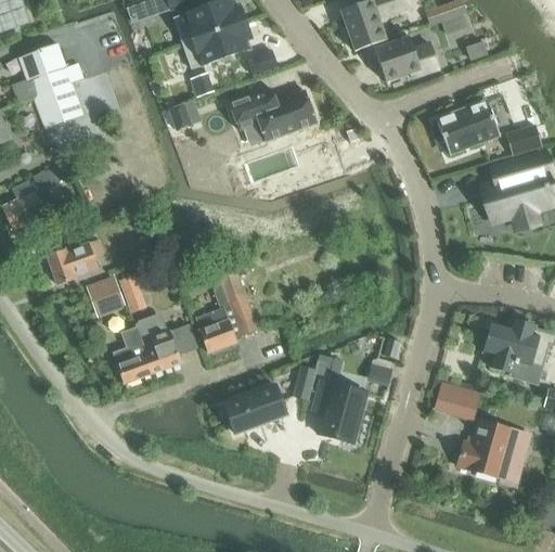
[(166,0),(170,9),(194,0),(166,0)]
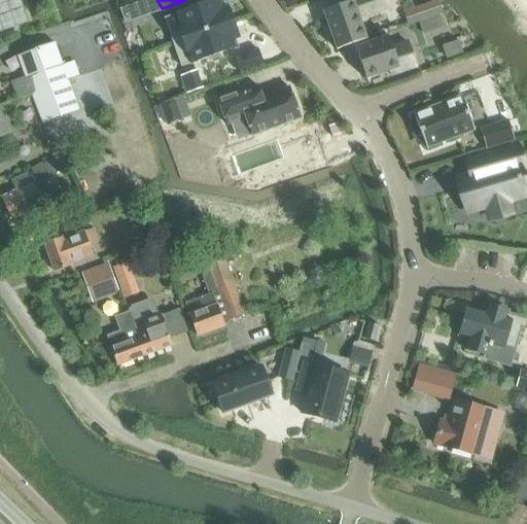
[(173,40),(233,20),(227,5),(222,7),(219,0),(210,0),(165,16),(173,40)]
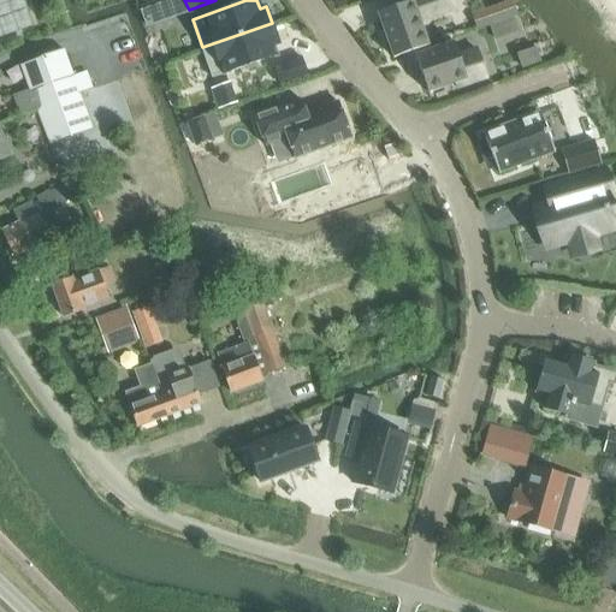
[(378,10),(394,55),(403,52),(425,45),(428,43),(420,18),(460,5),(457,0),(407,0),(378,10)]
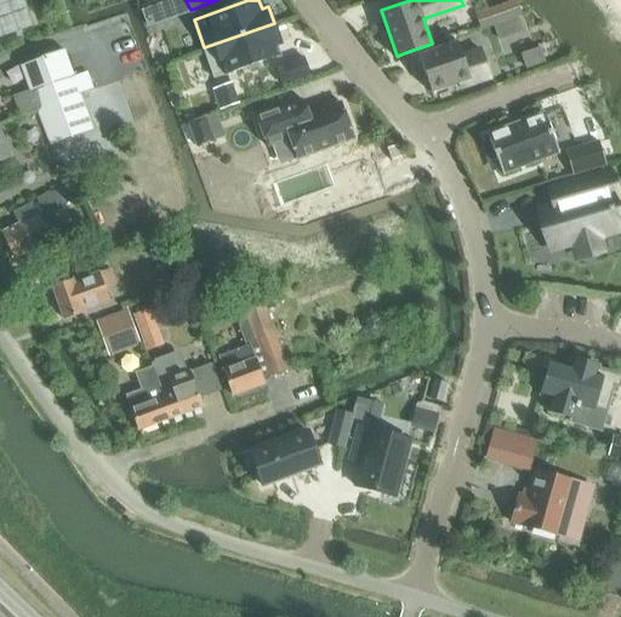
[(517,16),(494,23),(500,36),(522,28),(517,16)]
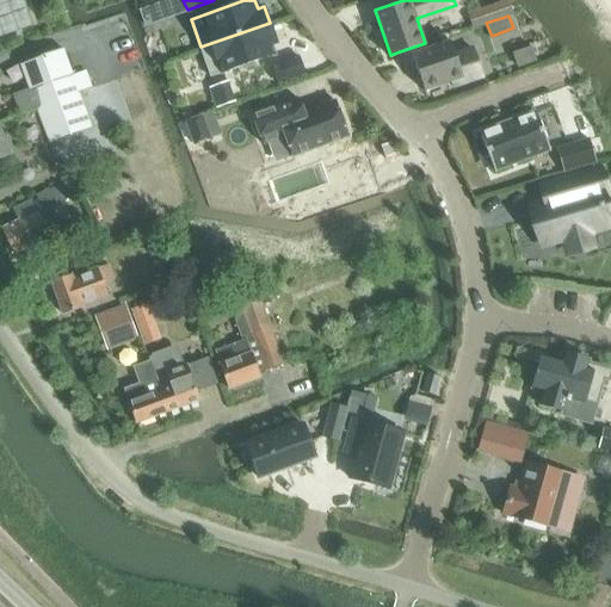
[(270,23),(201,47),(210,75),(273,53),(270,42),(276,39),(270,23)]
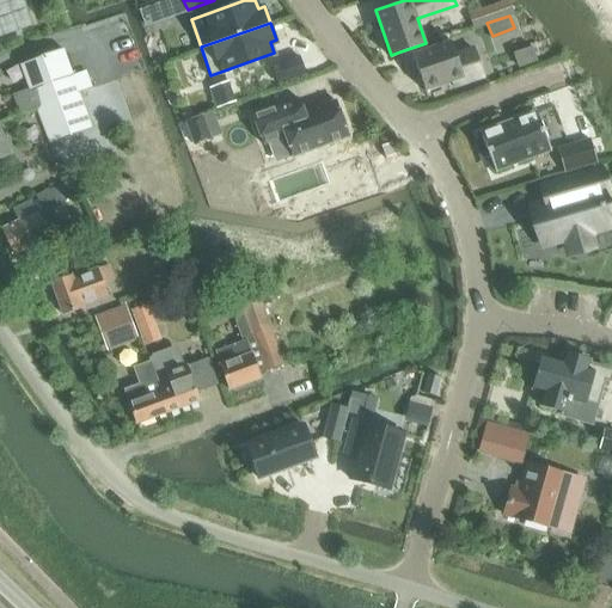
[(401,51),(405,66),(416,62),(426,88),(452,79),(453,84),(483,74),(473,47),(456,53),(451,40),(423,49),(422,44),(401,51)]
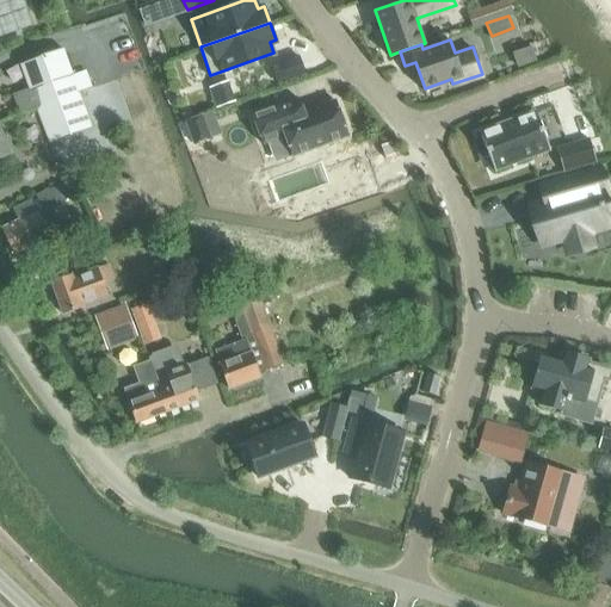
[(531,45),(513,51),(518,64),(536,59),(531,45)]
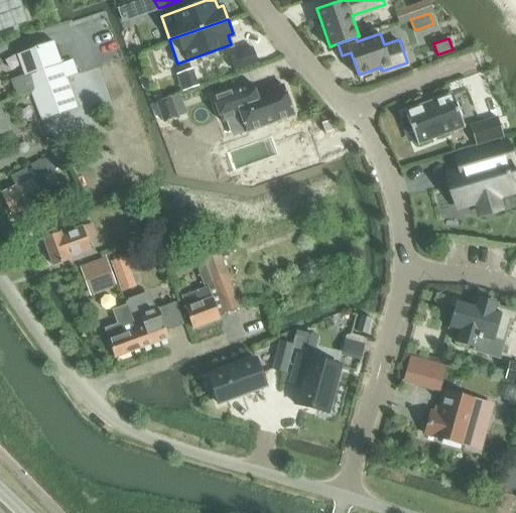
[(61,63),(52,39),(16,52),(26,80),(62,67),(61,63)]
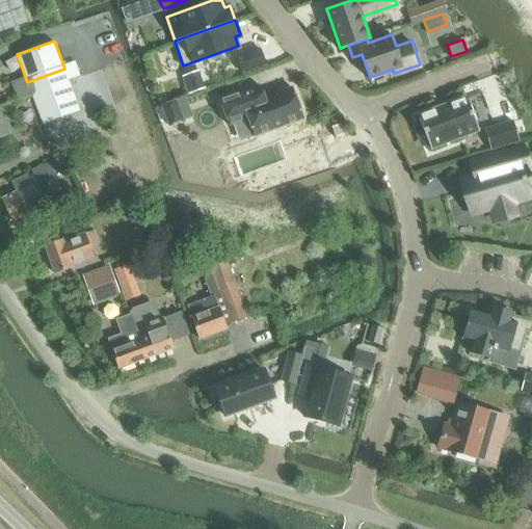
[(261,48),(237,56),(241,70),(265,61),(261,48)]
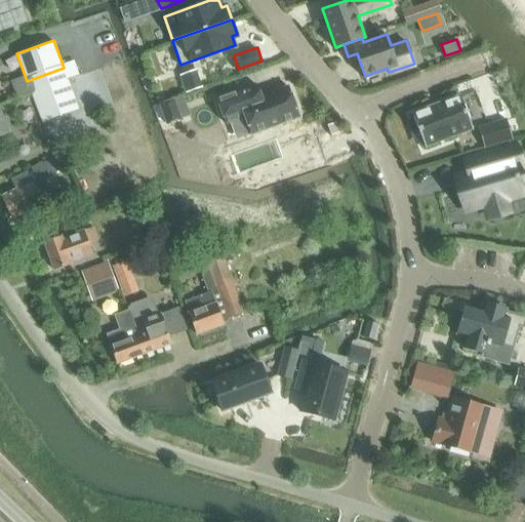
[(74,61),(63,65),(64,68),(67,76),(78,72),(74,61)]
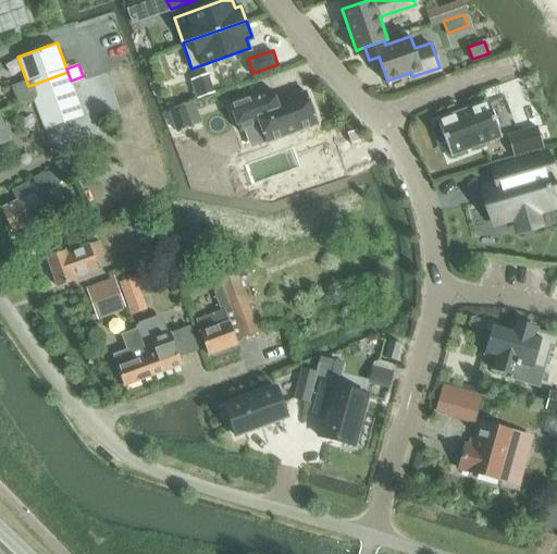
[(71,81),(67,72),(28,86),(44,130),(83,115),(71,81)]
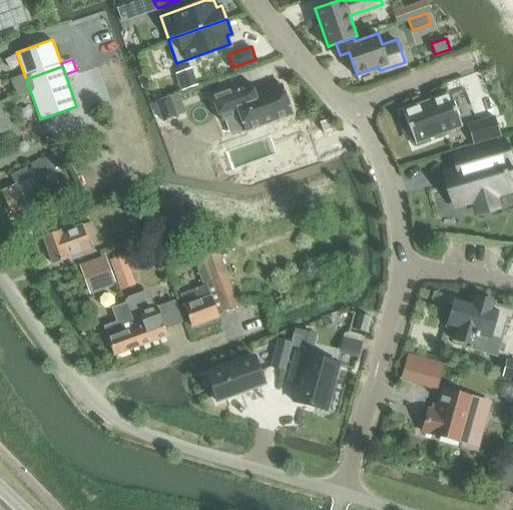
[(293,112),(283,82),(255,92),(251,80),(211,94),(220,119),(233,115),(238,113),(244,130),(293,112)]
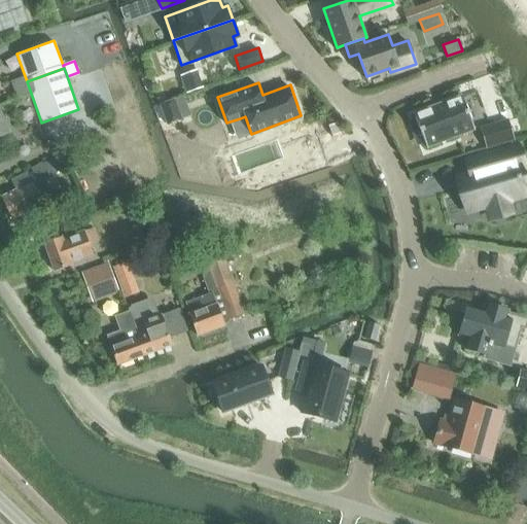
[(462,94),(414,112),(427,145),(475,128),(462,94)]
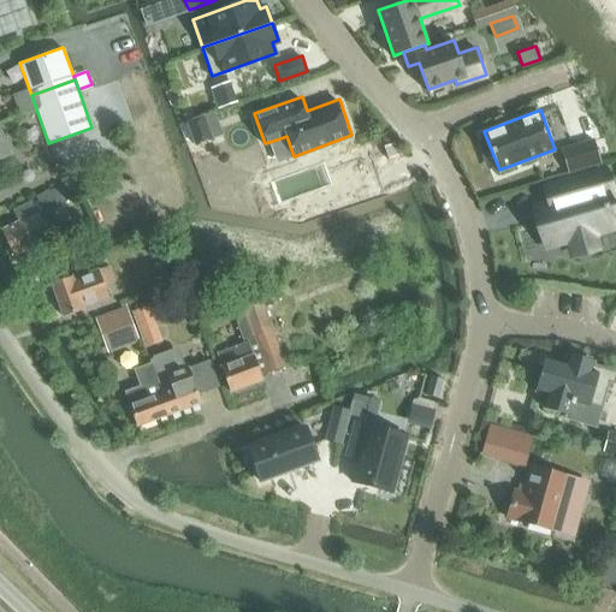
[(187,119),(196,143),(212,137),(202,113),(187,119)]
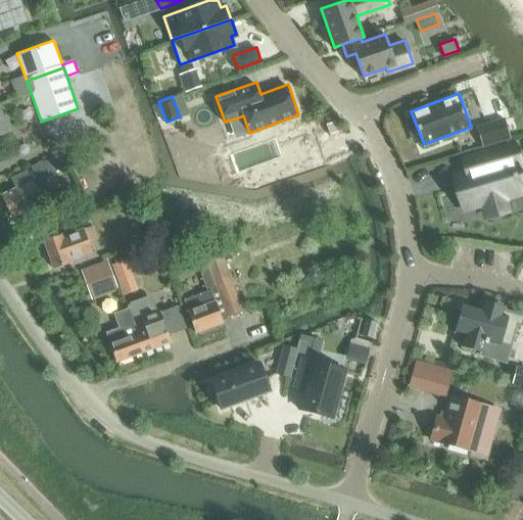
[(0,133),(10,129),(0,108),(0,105),(3,104),(1,100),(0,100),(0,133)]
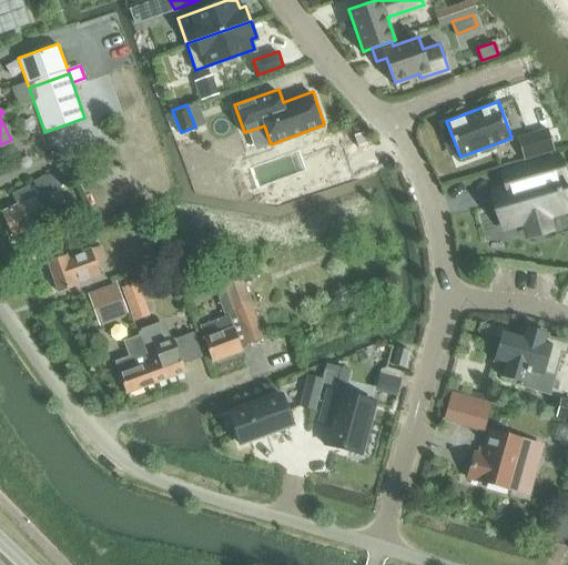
[(547,128),(518,135),(524,158),(554,150),(547,128)]
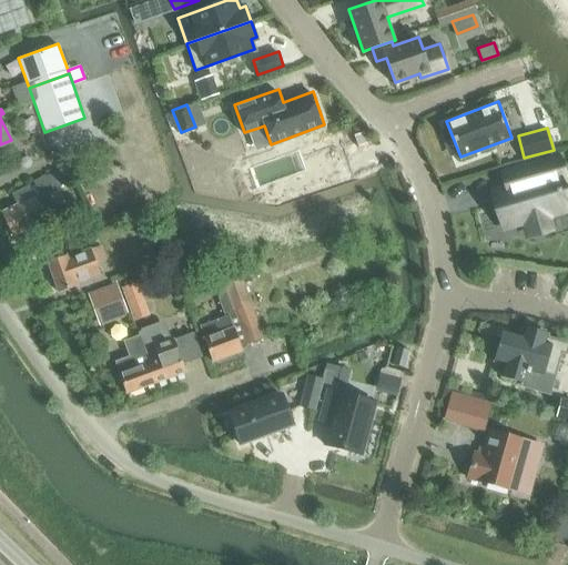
[(328,165),(302,175),(307,192),(352,177),(337,137),(320,142),(328,165)]
